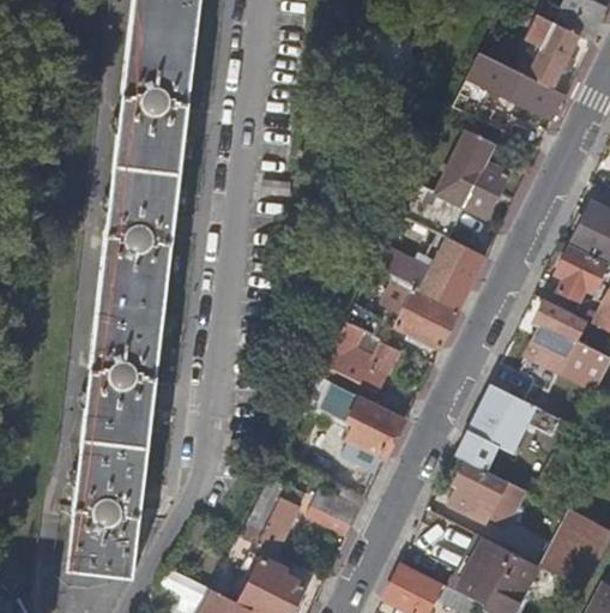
[(136,0),(115,175),(88,409),(82,456),(84,457),(80,462),(68,570),(94,574),(134,577),(137,553),(145,488),(163,330),(175,236),(203,1),(201,0),(136,0)]
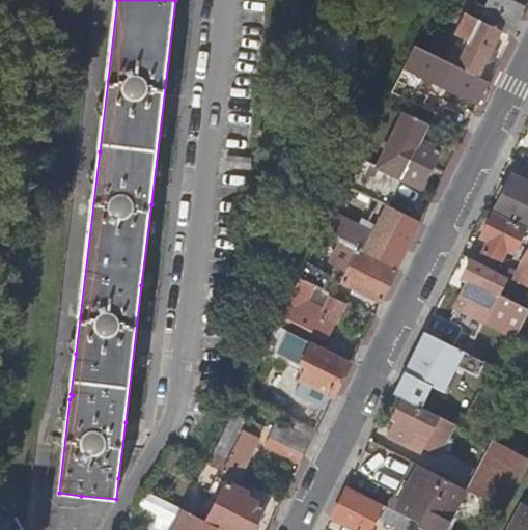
[(512,0),(493,0),(484,21),(504,31),(515,37),(527,12),(527,7),(512,0)]
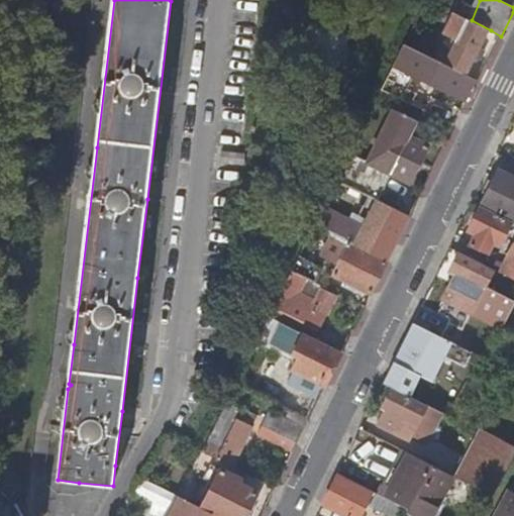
[(491,30),(472,20),(461,14),(450,35),(461,41),(448,66),(467,76),(477,58),(483,62),(488,53),(480,48),(491,30)]
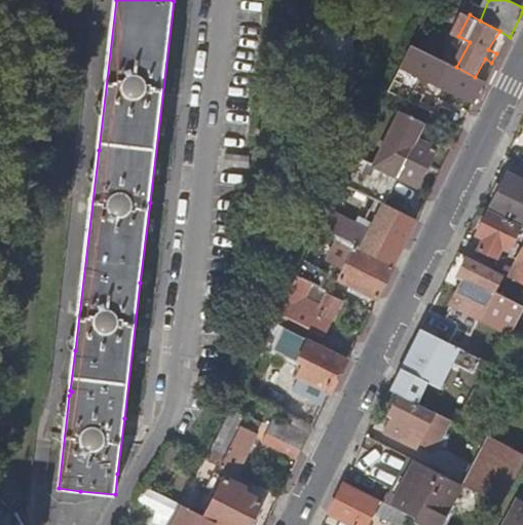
[(428,54),(413,46),(396,81),(417,91),(423,78),(454,92),(454,91),(478,103),(487,82),(475,77),(456,67),(447,63),(445,65),(427,57),(428,54)]
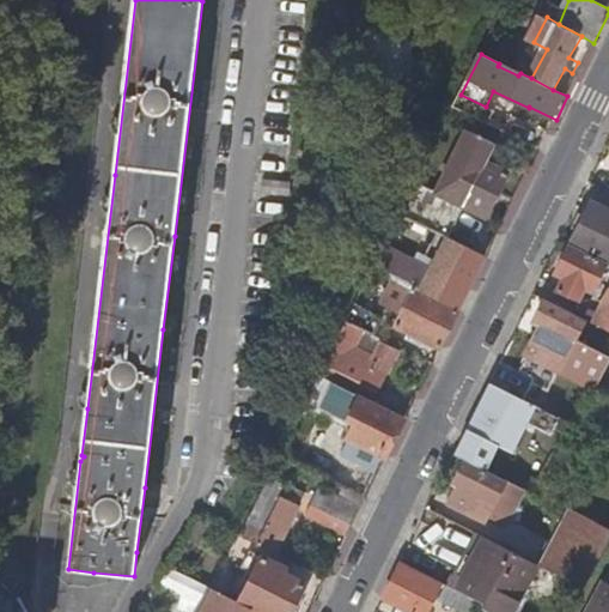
[(436,193),(418,183),(402,216),(449,237),(452,240),(468,206),(488,217),(510,174),(487,162),(495,144),(467,129),(436,193)]
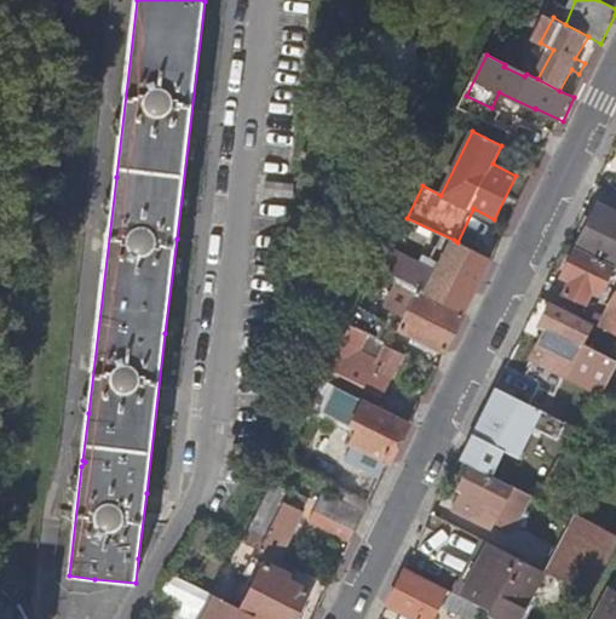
[(579,248),(615,267),(615,212),(600,205),(579,248)]
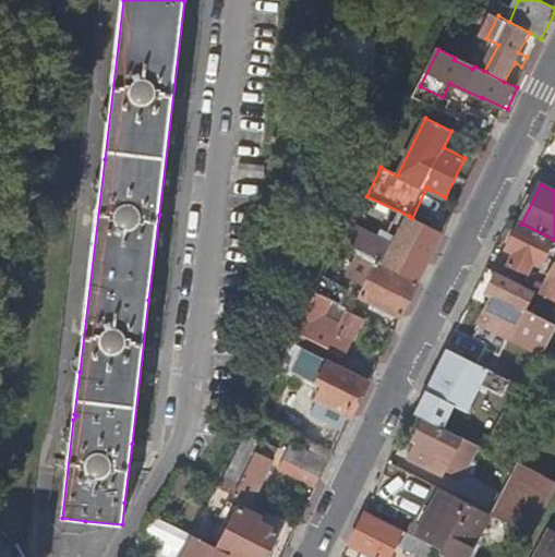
[(445,233),(412,218),(409,216),(395,246),(351,226),(342,244),(368,257),(420,283),(445,233)]
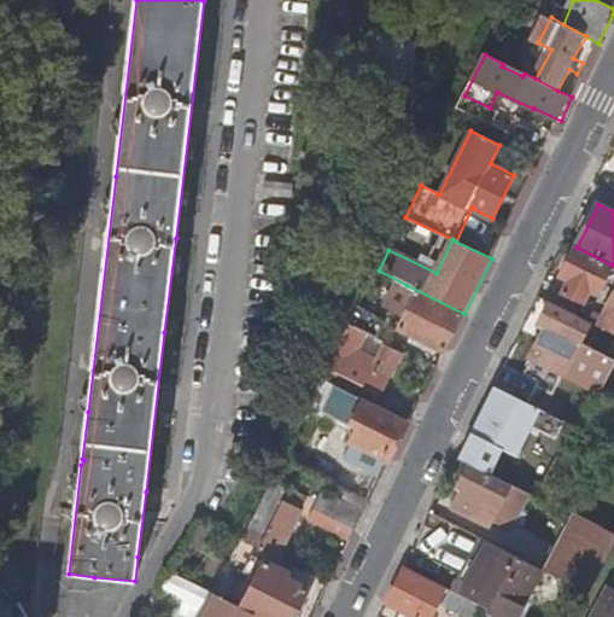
[(601,296),(613,272),(613,266),(577,248),(562,277),(571,280),(565,294),(586,304),(594,291),(601,296)]
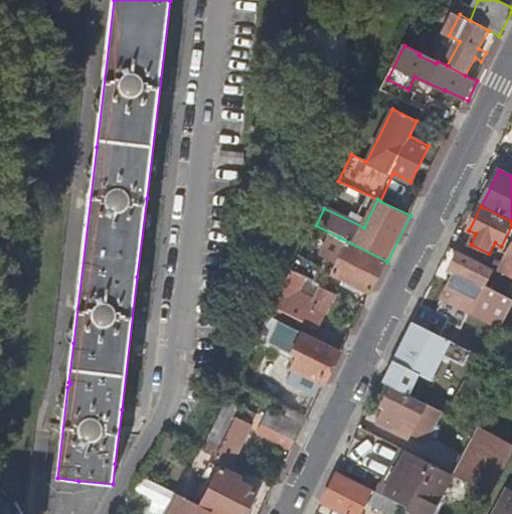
[(464,240),(471,244),(476,233),(469,230),(464,240)]
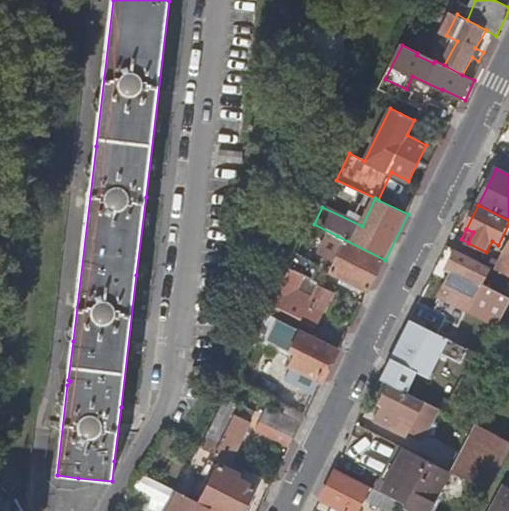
[(370,292),(385,260),(337,236),(330,251),(339,256),(331,272),(370,292)]
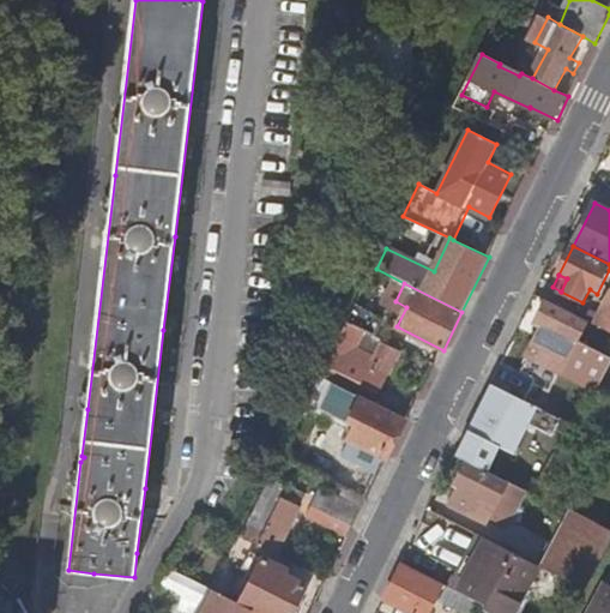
[(609,358),(577,342),(587,320),(549,301),(537,324),(545,328),(530,356),(562,373),(599,391),(609,371),(609,358)]
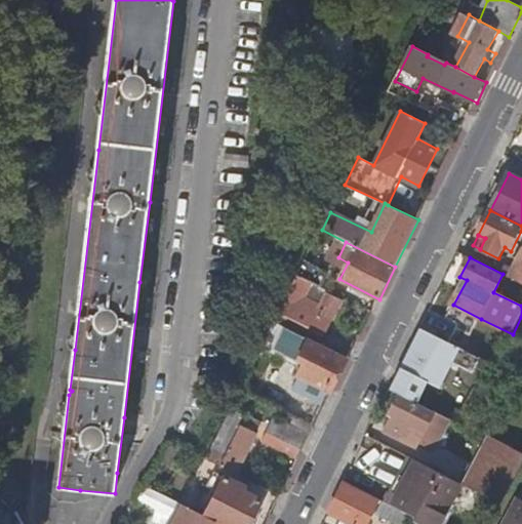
[(329,274),(306,262),(299,276),(311,281),(323,287),(329,274)]
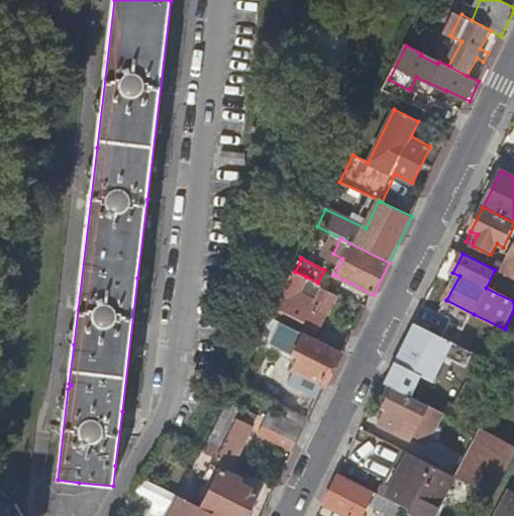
[(306,277),(295,272),(272,317),(277,319),(278,317),(285,303),(316,319),(320,310),(316,308),(295,298),(306,277)]
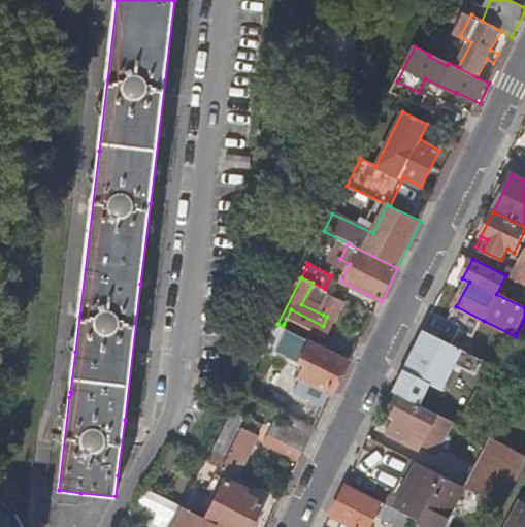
[(332,297),(323,315),(327,317),(337,322),(346,303),(332,297)]
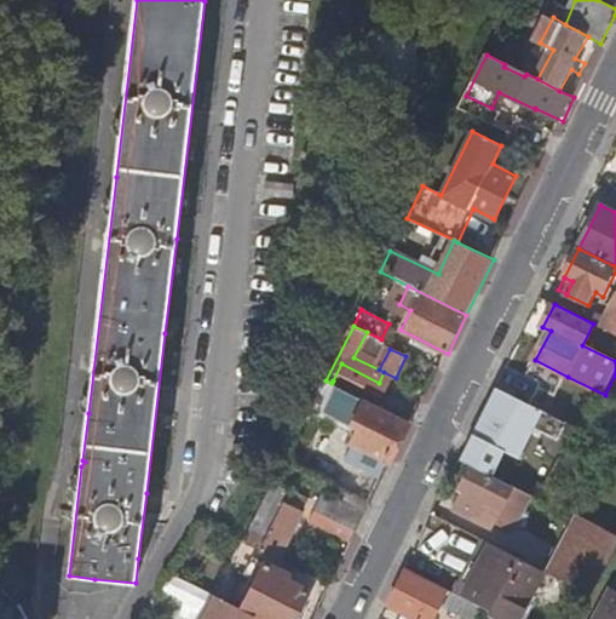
[(568,377),(535,360),(528,377),(559,393),(568,377)]
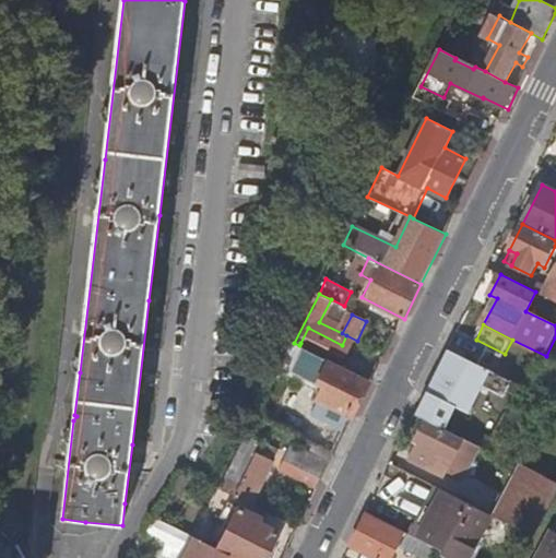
[(308,328),(300,343),(334,359),(342,345),(308,328)]
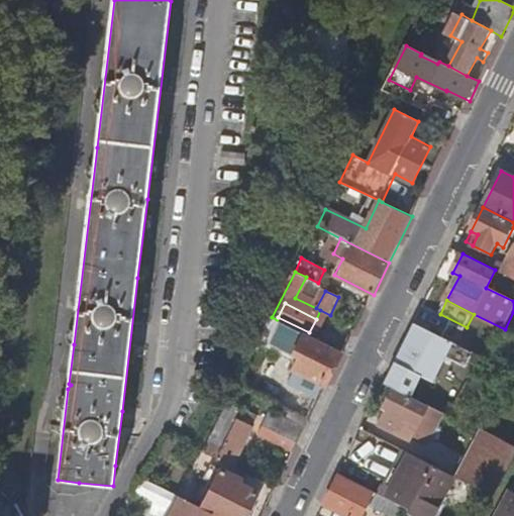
[(330,315),(320,310),(316,319),(325,323),(330,315)]
